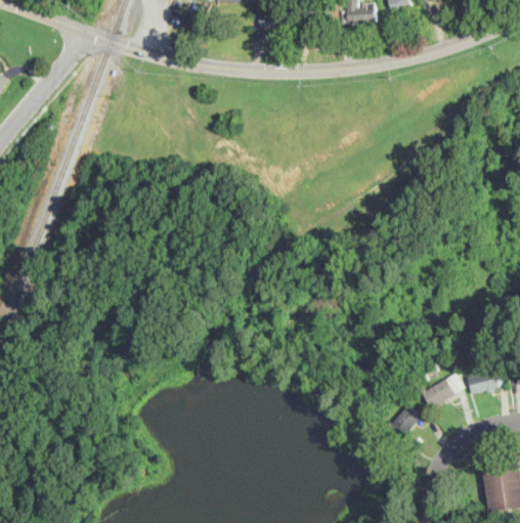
[(286,0),(286,28),(258,29),(257,13),(265,13),(264,0),(286,0)]
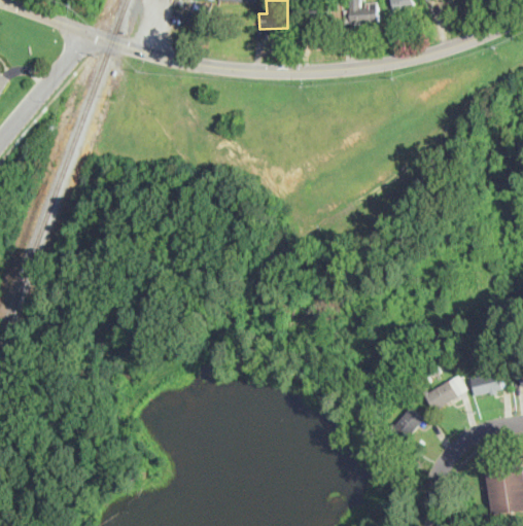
[(358,0),(359,7),(364,7),(364,4),(376,3),(377,23),(342,24),(341,11),(348,10),(347,0),(358,0)]
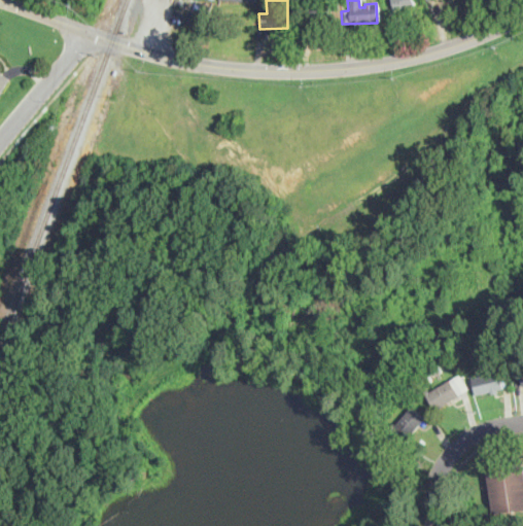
[(405,7),(406,10),(402,11),(401,9),(393,11),(390,0),(409,0),(411,5),(405,7)]
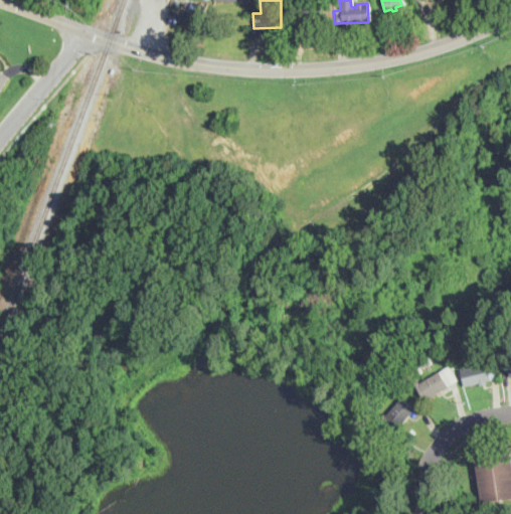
[(204,7),(196,29),(180,24),(181,23),(178,22),(182,10),(191,13),(195,4),(204,7)]
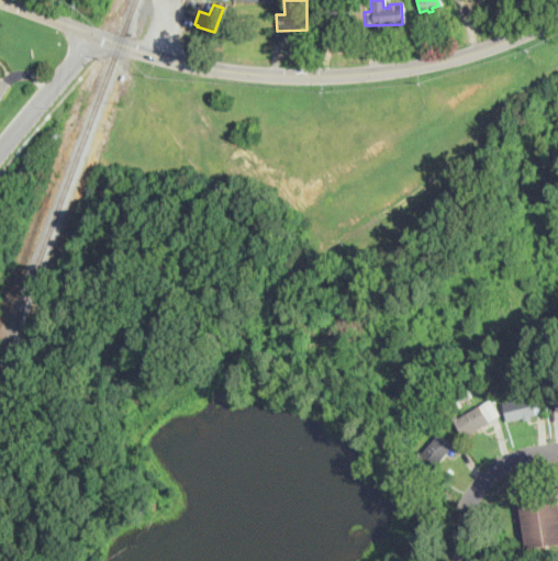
[(326,4),(326,11),(348,10),(349,27),(320,29),(320,4),(326,4)]
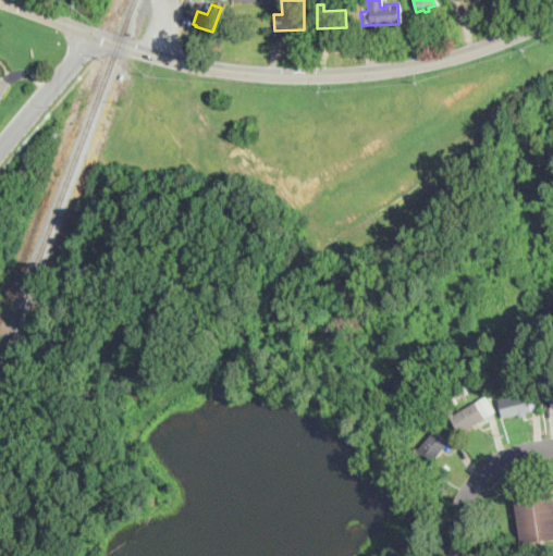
[(465,392),(455,397),(451,388),(461,383),(465,392)]
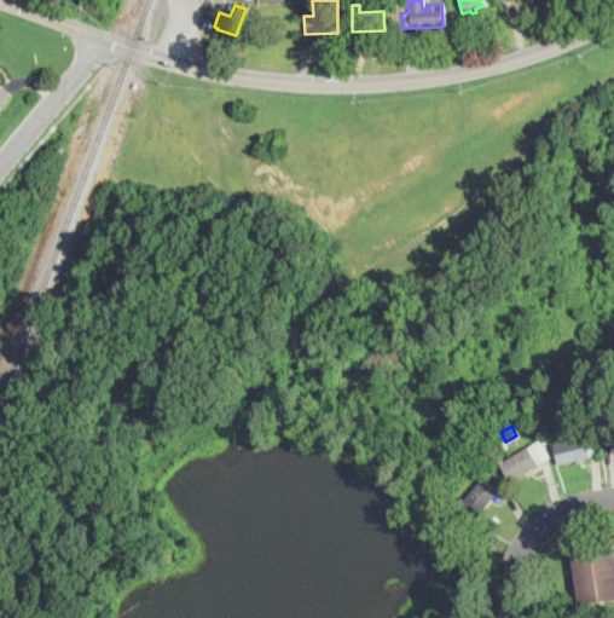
[(583,437),(584,445),(588,458),(556,466),(550,440),(556,439),(557,443),(583,437)]
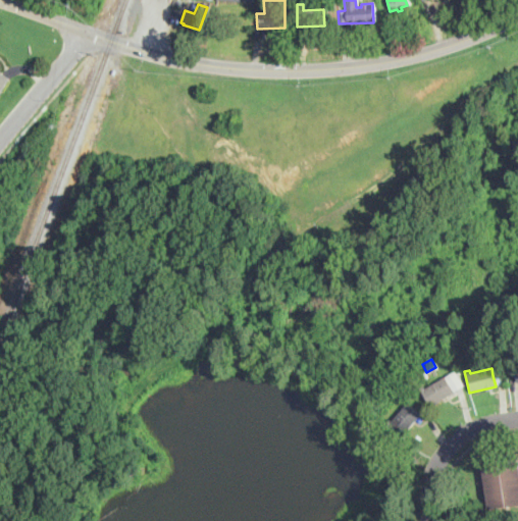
[(453,391),(444,376),(453,370),(462,384),(453,391)]
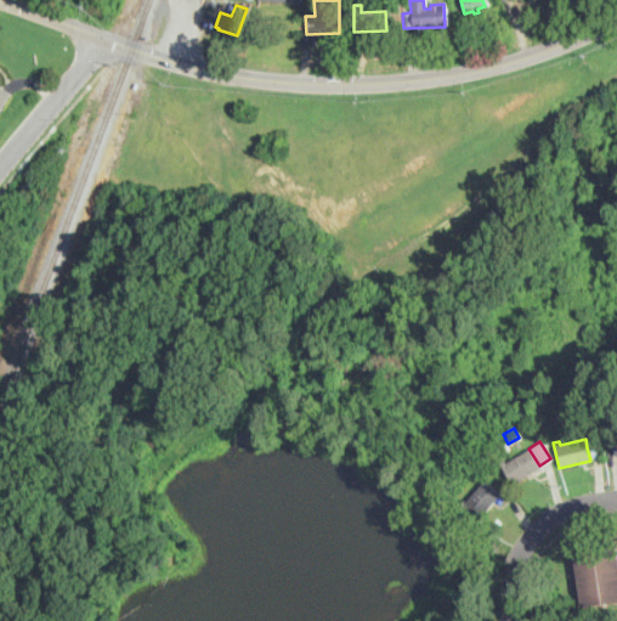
[(530,453),(539,468),(511,485),(498,463),(503,461),(505,466),(528,451),(530,453)]
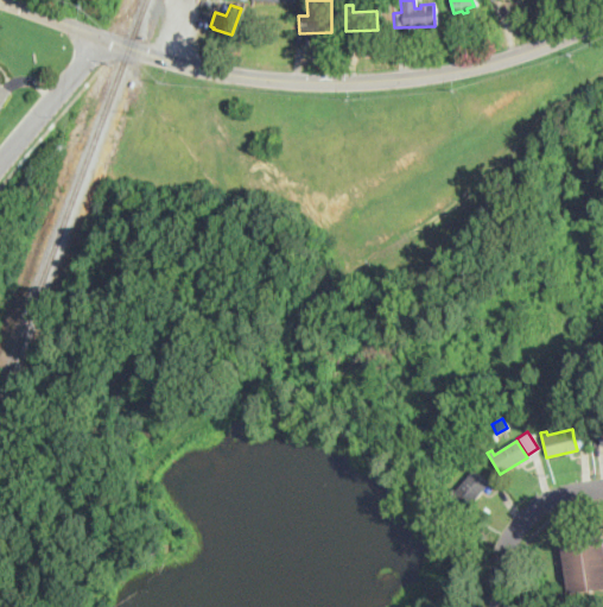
[(487,485),(481,492),(467,509),(448,493),(451,488),(455,491),(470,472),(487,485)]
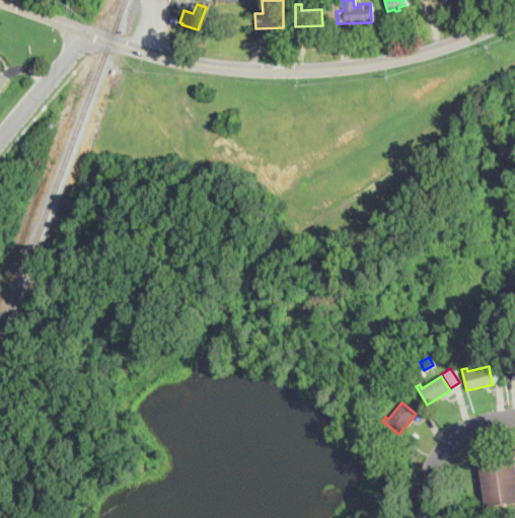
[(514,468),(514,502),(484,508),(476,460),(513,455),(514,468)]
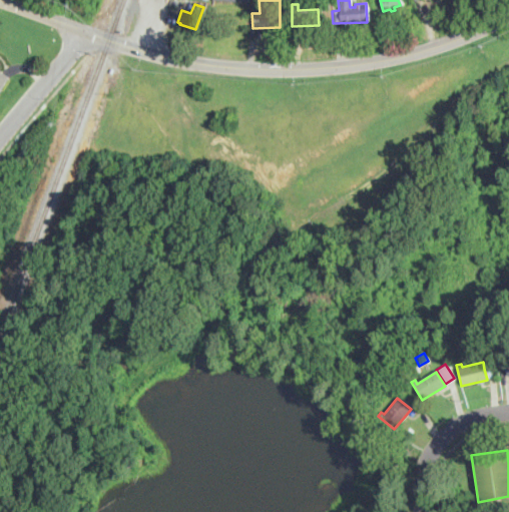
All buildings are outlined.
